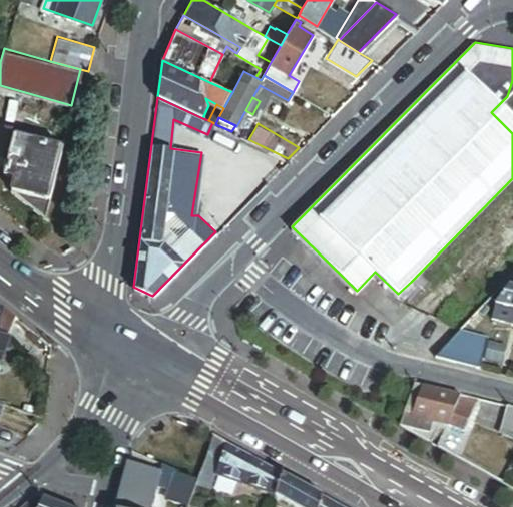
[(248,139),(254,129),(249,126),(243,137),(248,139)]
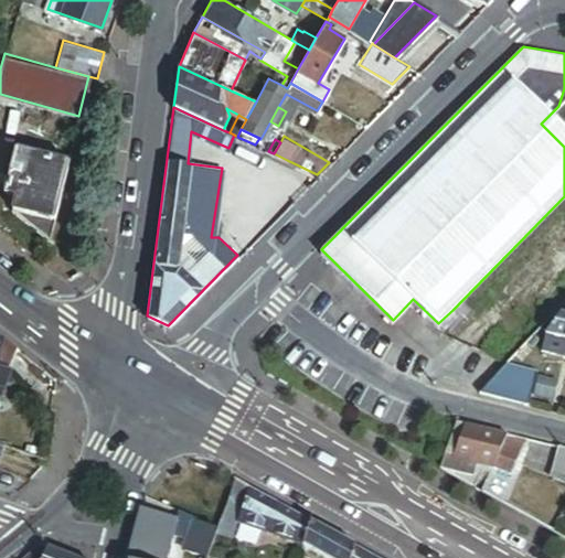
[(51,229),(68,160),(14,146),(8,174),(21,178),(17,193),(13,207),(49,236),(51,229)]
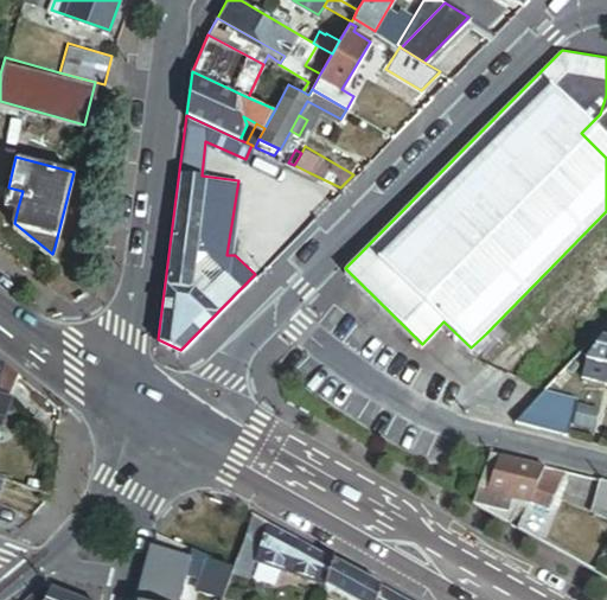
[(288,163),(276,157),(269,171),(276,191),(286,196),(298,192),(308,172),(294,165),(288,163)]
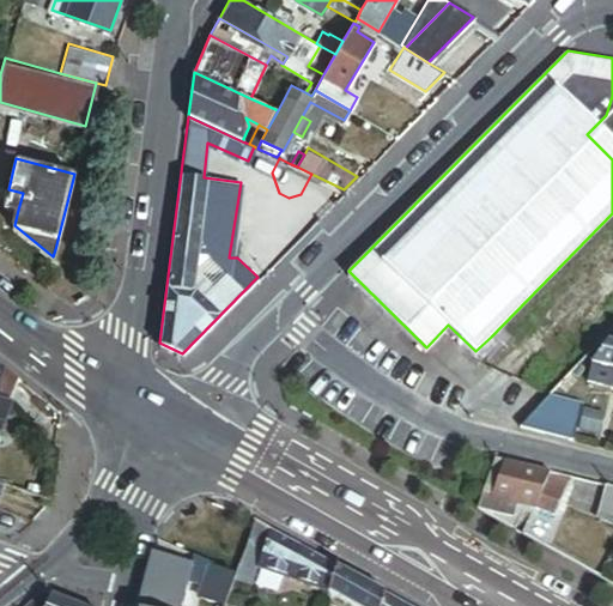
[(23,193),(8,189),(4,206),(18,210),(23,193)]
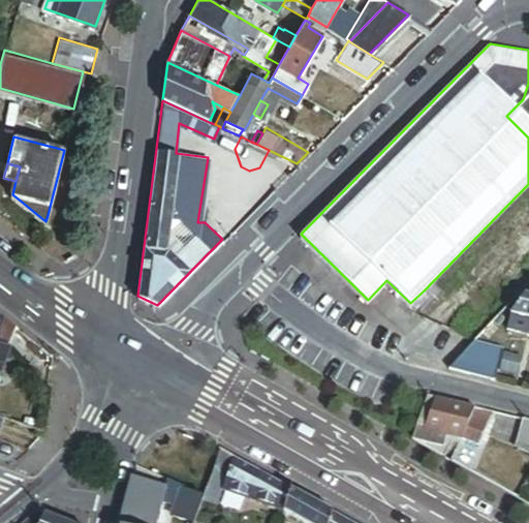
[(528,286),(528,288),(523,286),(522,291),(519,290),(512,313),(528,316),(528,286)]
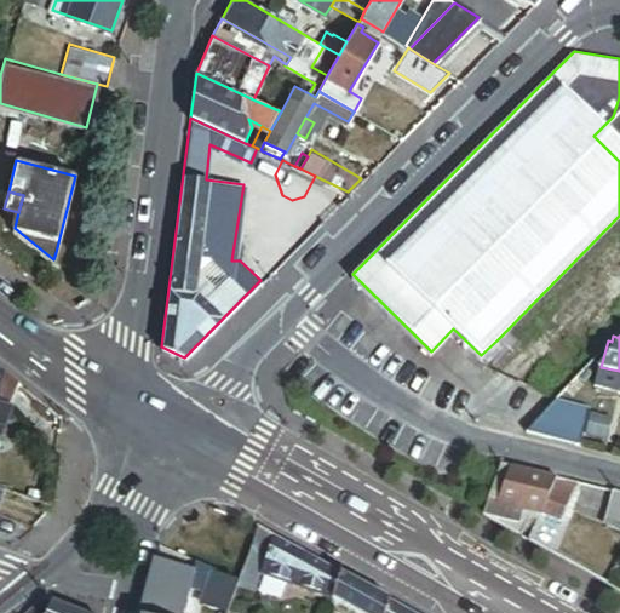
[(481,355),(487,360),(501,345),(497,341),(481,355)]
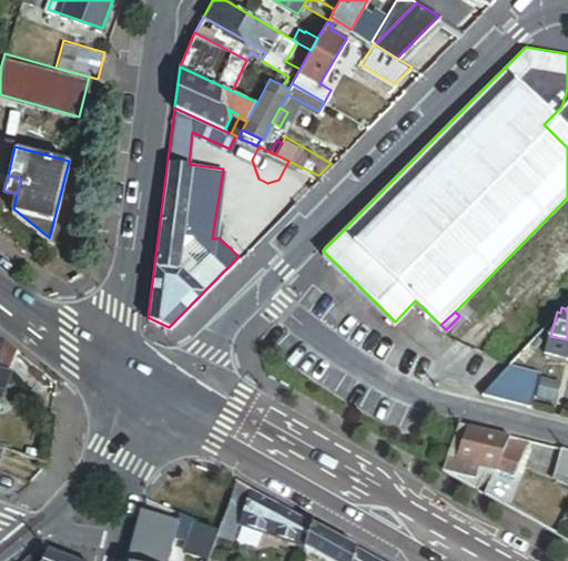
[(567,339),(550,336),(534,333),(528,337),(548,342),(567,346),(567,339)]
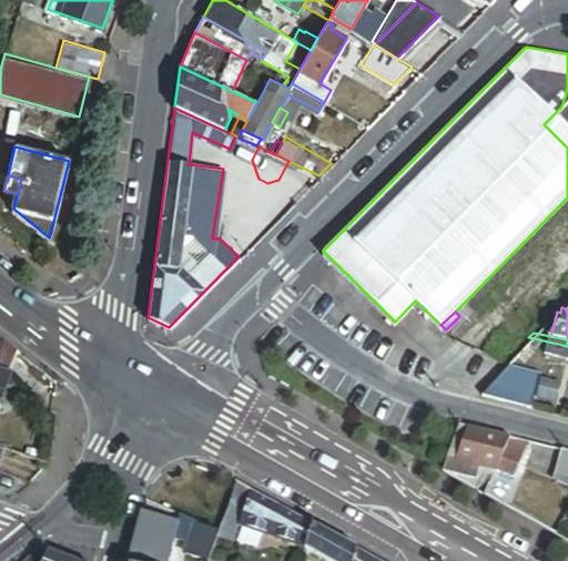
[(17,350),(0,337),(0,356),(12,360),(17,350)]
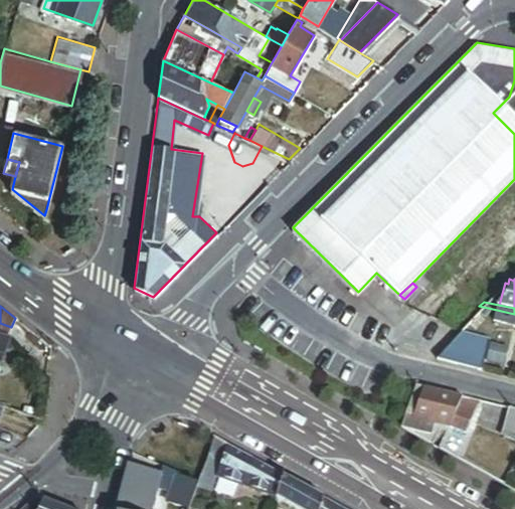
[(479,306),(462,324),(437,355),(482,366),(497,310),(479,306)]
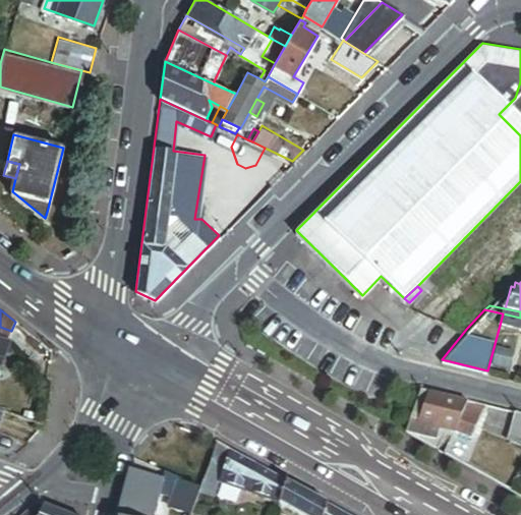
[(0,363),(11,331),(0,327),(0,363)]
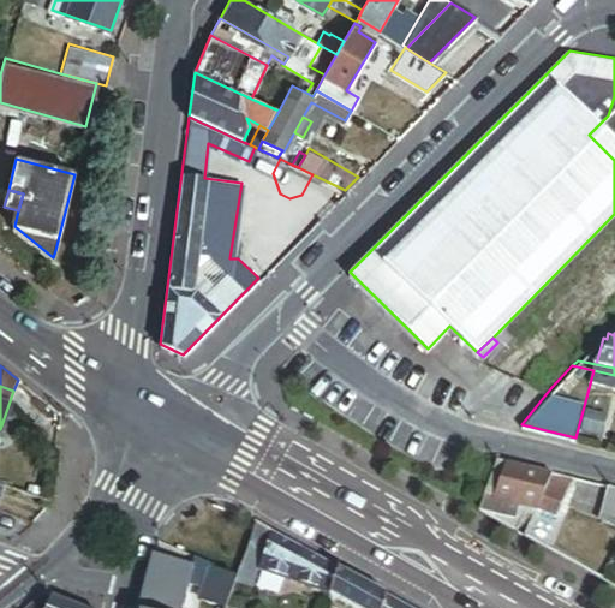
[(519,501),(536,508),(551,470),(553,469),(501,456),(481,504),(513,517),(519,501)]
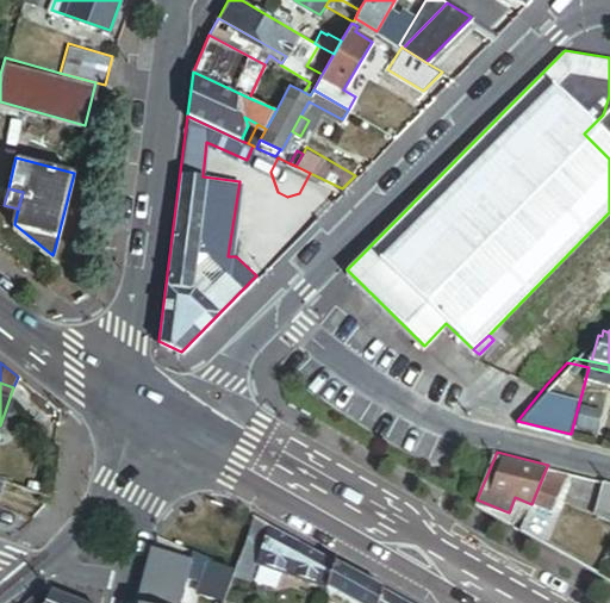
[(570,472),(547,466),(531,504),(552,514),(570,472)]
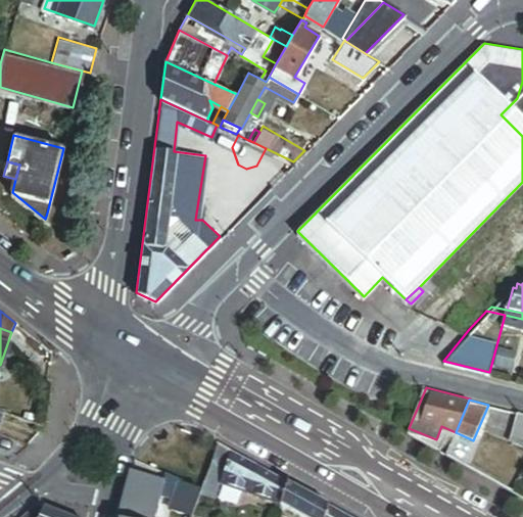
[(513,430),(522,434),(522,411),(519,410),(513,430)]
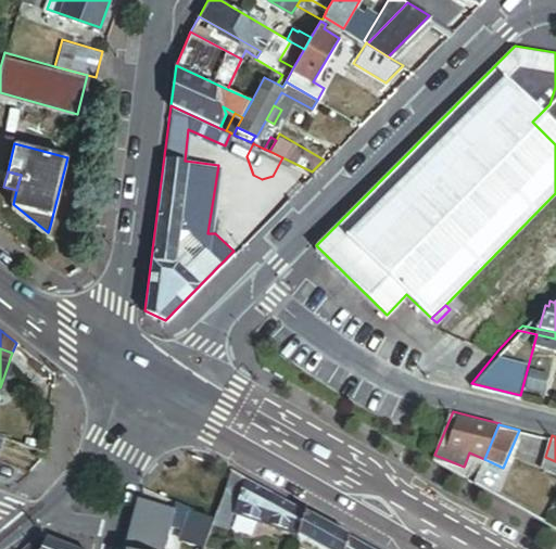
[(232,468),(217,505),(223,507),(225,501),(231,505),(229,508),(236,510),(260,518),(272,489),(232,468)]
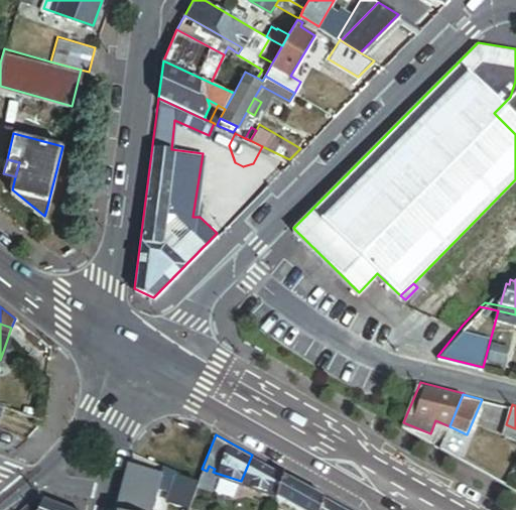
[(283,473),(252,455),(241,481),(278,492),(283,473)]
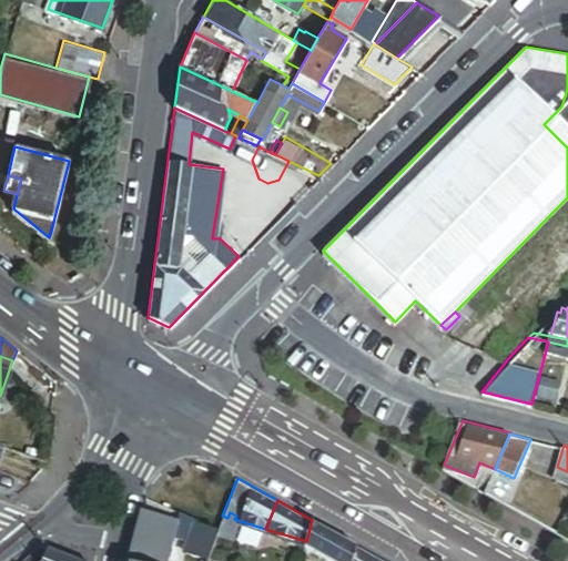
[(166,560),(178,519),(142,510),(129,560),(166,560)]
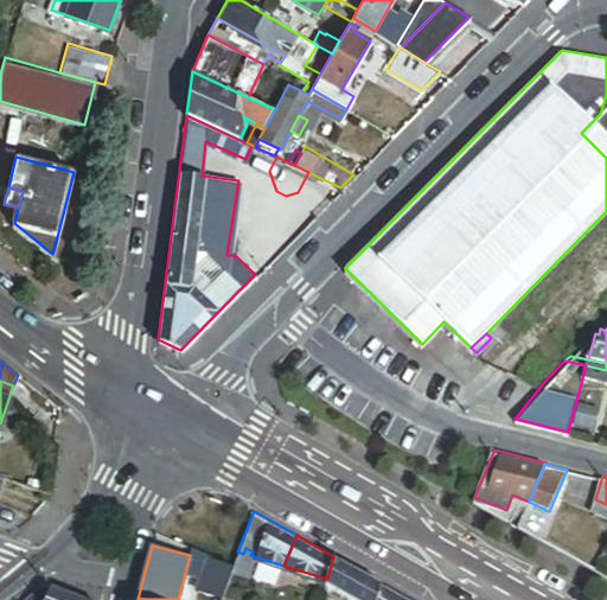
[(243,554),(237,551),(230,566),(229,569),(251,576),(257,557),(250,555),(253,551),(246,548),(243,554)]
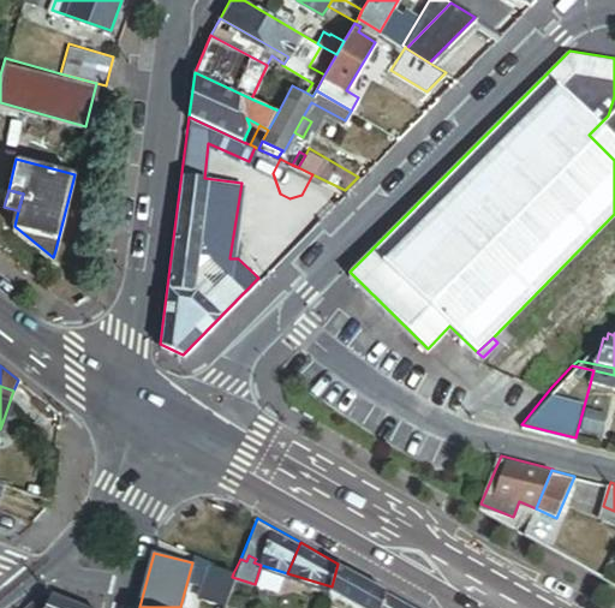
[(382,607),(387,591),(338,564),(332,586),(330,589),(363,607),(382,607)]
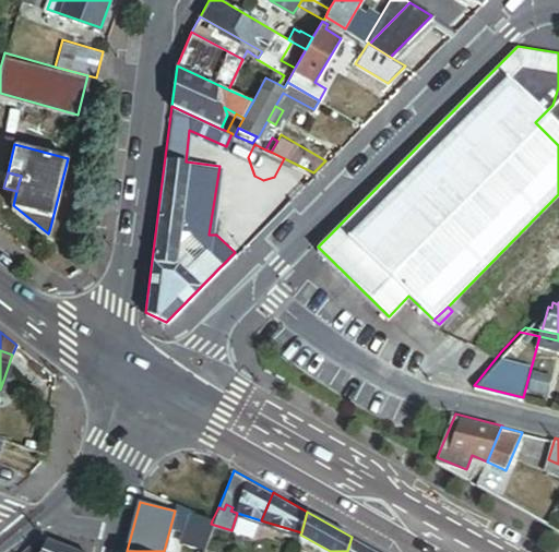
[(212,520),(192,514),(185,537),(202,544),(211,524),(212,520)]
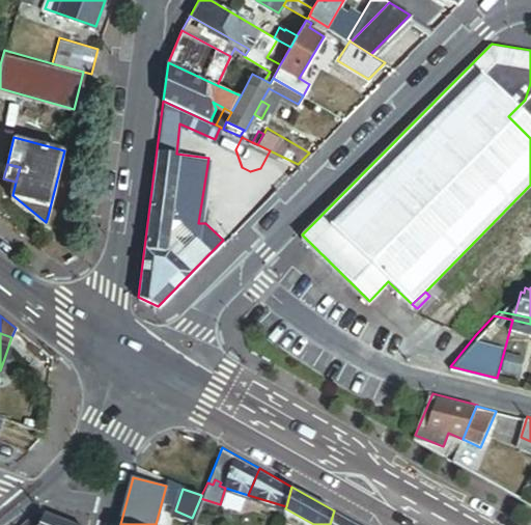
[(75,524),(37,509),(19,524),(75,524)]
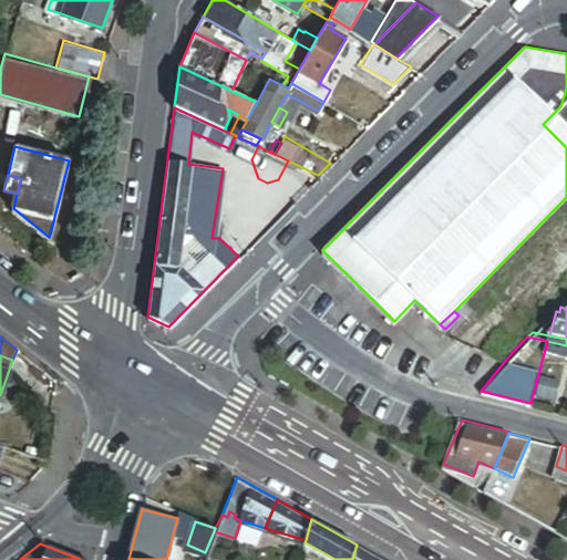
[(200,559),(205,552),(187,545),(181,559),(200,559)]
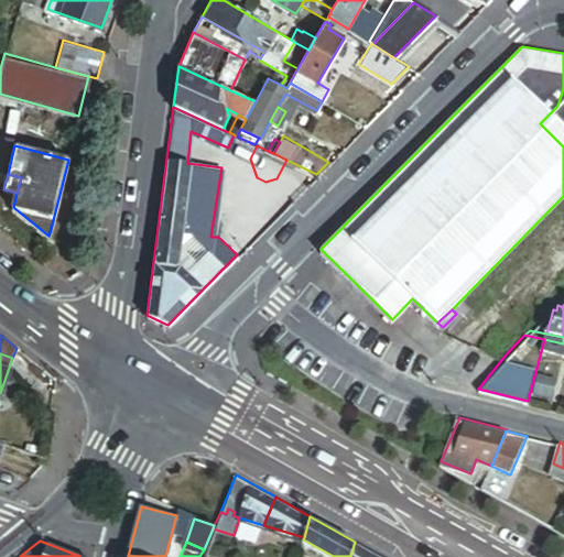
[(381,556),(355,542),(350,556),(381,556)]
